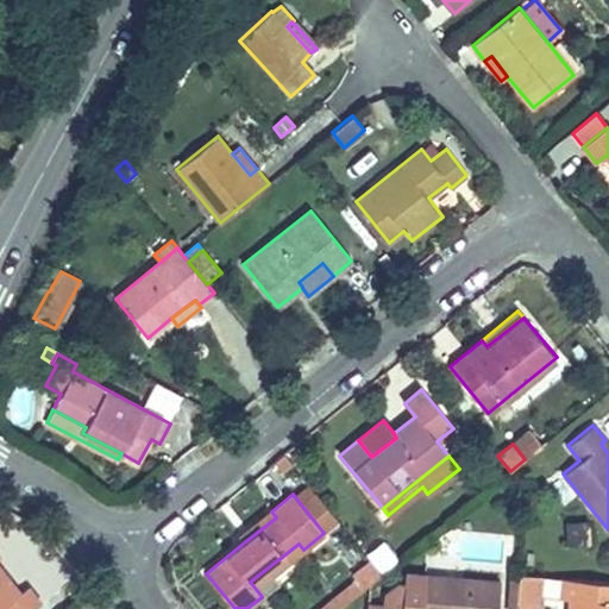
[(244,542),(276,518),(271,512),(239,537),(244,542)]
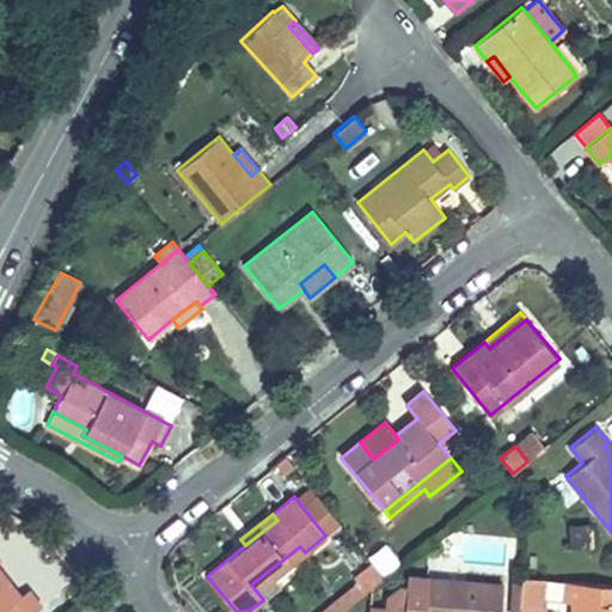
[(593,548),(592,528),(570,530),(570,548),(593,548)]
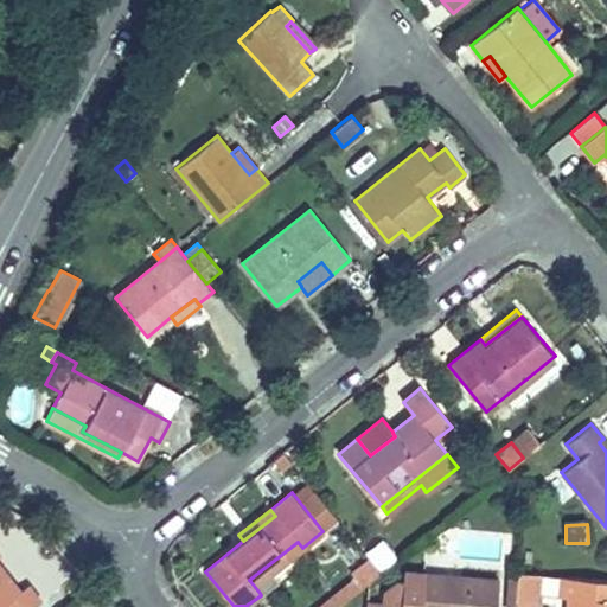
[(360,549),(378,568),(395,554),(377,534),(360,549)]
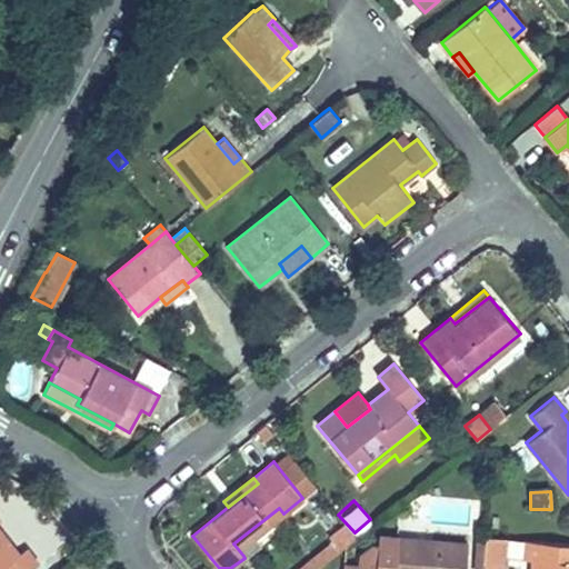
[(243,556),(259,543),(255,537),(283,513),(279,508),(233,543),(243,556)]
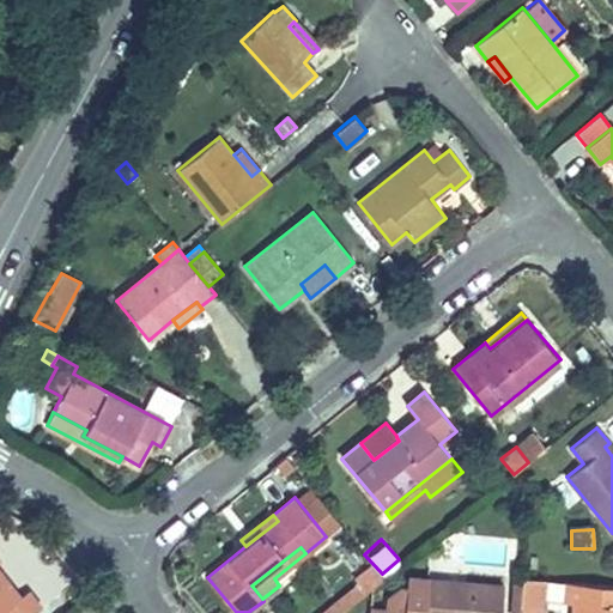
[(340,612),(383,580),(371,565),(364,571),(366,572),(357,581),(359,584),(354,588),(356,589),(326,612),(340,612)]
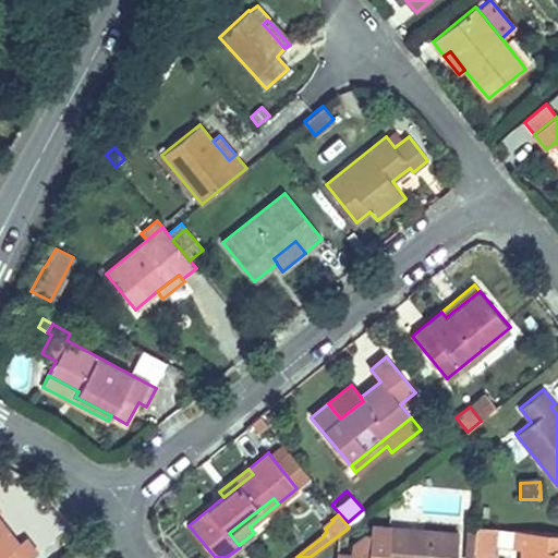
[(16,544),(0,522),(0,557),(1,557),(2,557),(1,557),(29,557),(37,553),(25,537),(16,544)]
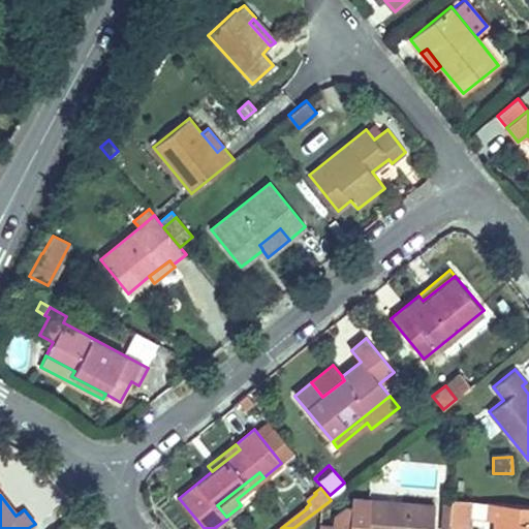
[(432,528),(434,504),(368,499),(368,502),(351,501),(348,528),(432,528)]
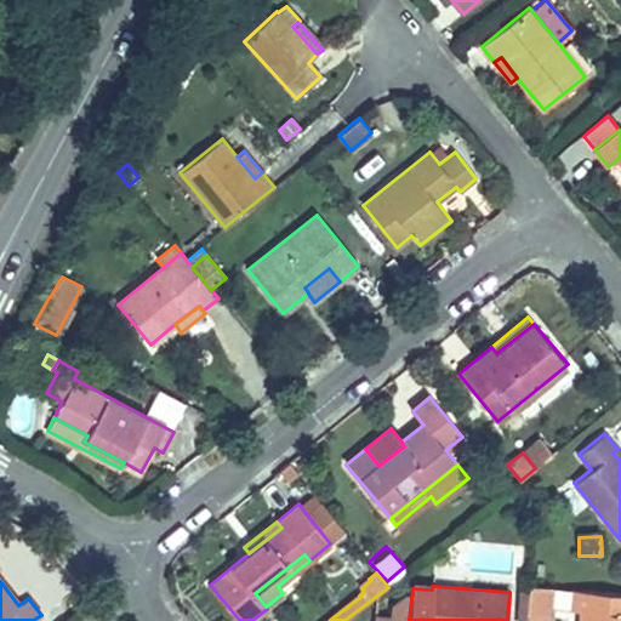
[(551,616),(552,588),(530,586),(529,591),(528,614),(525,620),(543,620),(545,615),(551,616)]
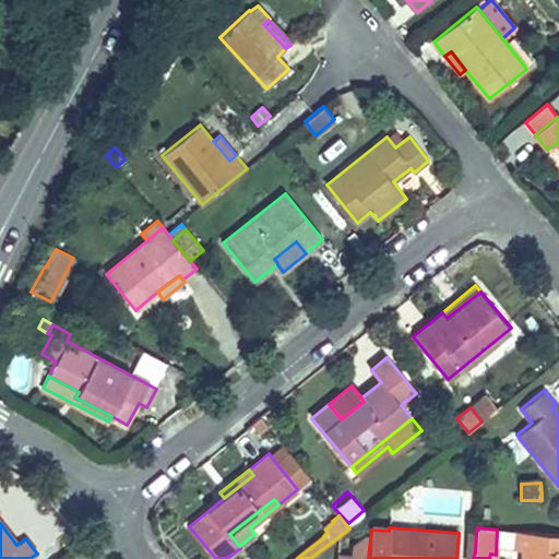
[(558,558),(558,534),(512,531),(498,531),(497,547),(522,549),(521,558),(558,558)]
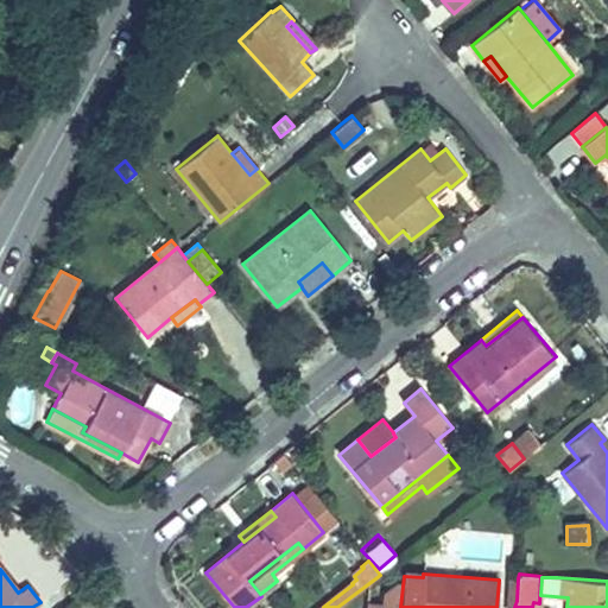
[(517,601),(518,578),(510,578),(507,601),(517,601)]
